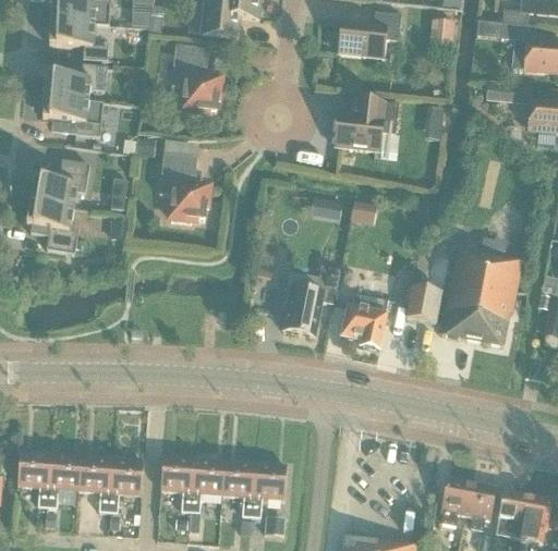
[(51,0),(50,21),(94,23),(109,24),(110,0),(85,0),(51,0)]
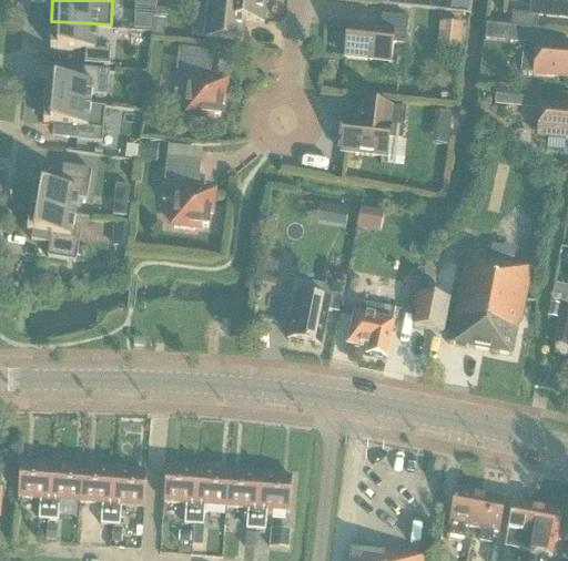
[(221,0),(221,1),(208,0),(205,24),(204,32),(243,37),(245,16),(263,18),(264,0),(221,0)]
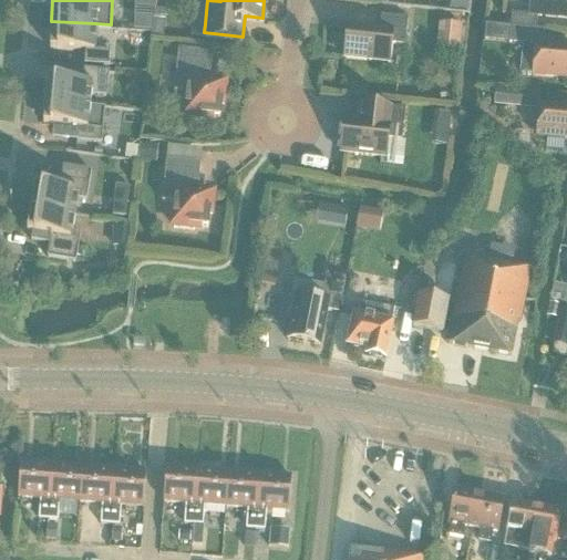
[(511,8),(509,21),(536,23),(537,10),(566,12),(566,0),(529,0),(528,9),(511,8)]
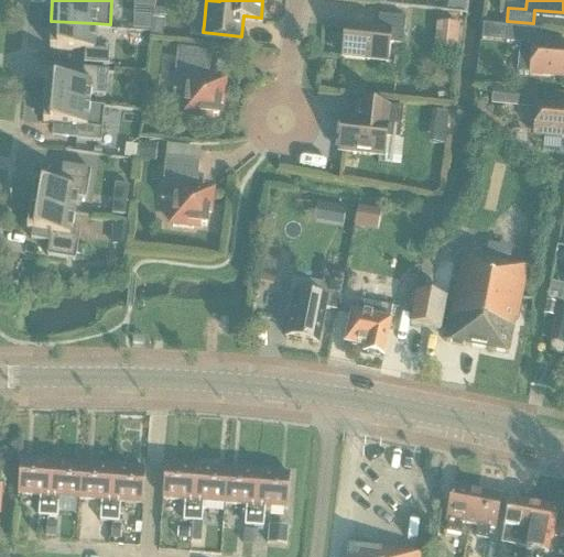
[(377,23),(345,20),(342,52),(387,56),(389,39),(402,40),(405,13),(378,10),(377,23)]
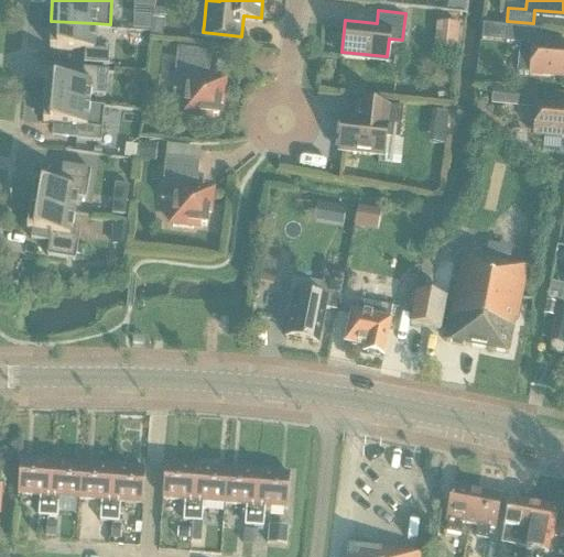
[(152,17),(151,30),(162,31),(163,18),(152,17)]
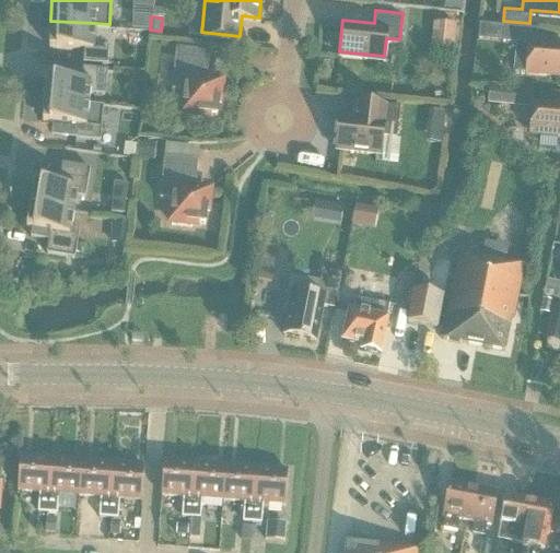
[(434,16),(432,44),(455,46),(457,20),(457,19),(434,16)]
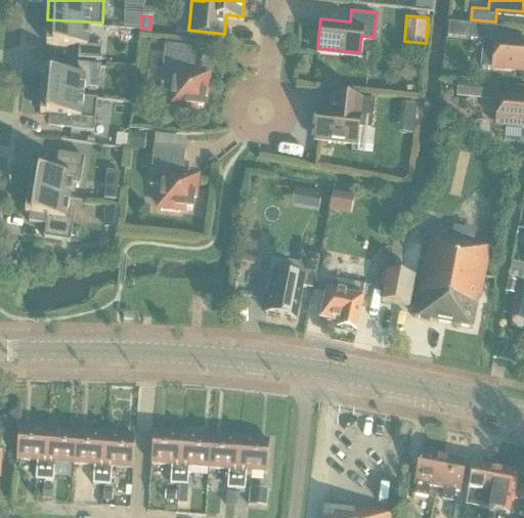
[(88,22),(47,19),(46,40),(78,42),(77,54),(100,55),(101,43),(87,42),(88,22)]
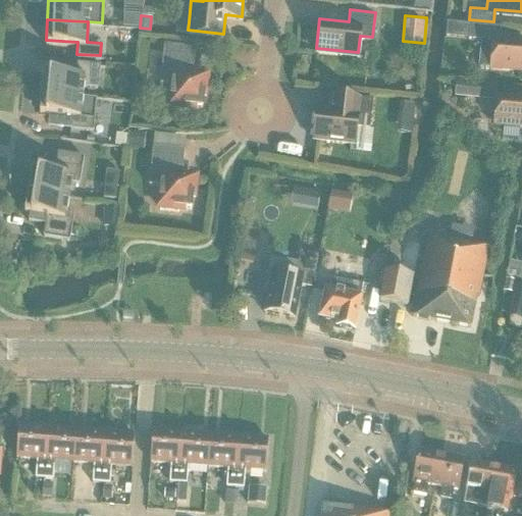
[(469,19),(468,35),(480,36),(477,63),(490,64),(521,66),(521,38),(501,37),(502,22),(493,21),(469,19)]
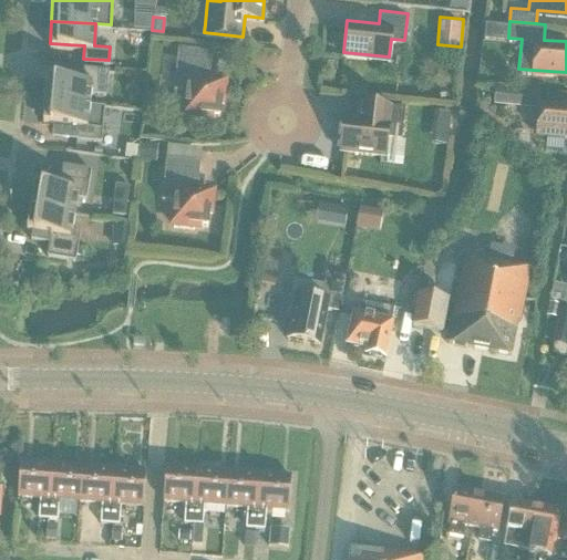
[(208,76),(212,48),(177,43),(173,85),(187,86),(185,112),(205,114),(206,110),(219,112),(223,78),(208,76)]
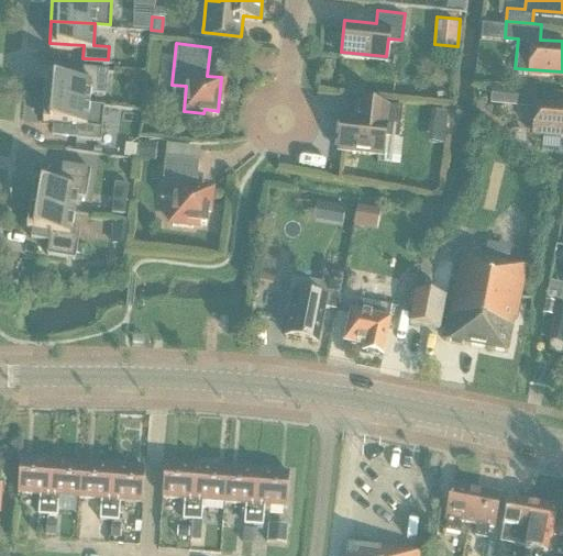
[(46,74),(44,96),(89,100),(90,88),(105,89),(107,66),(83,64),(81,77),(46,74)]
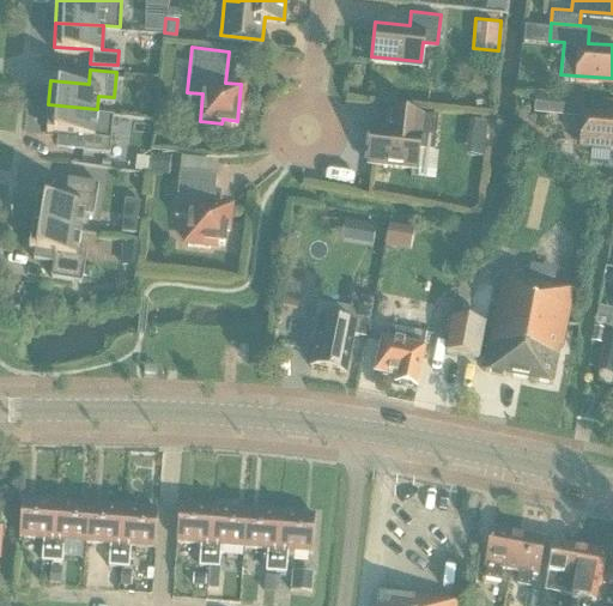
[(583,92),(536,89),(535,108),(581,111),(583,92)]
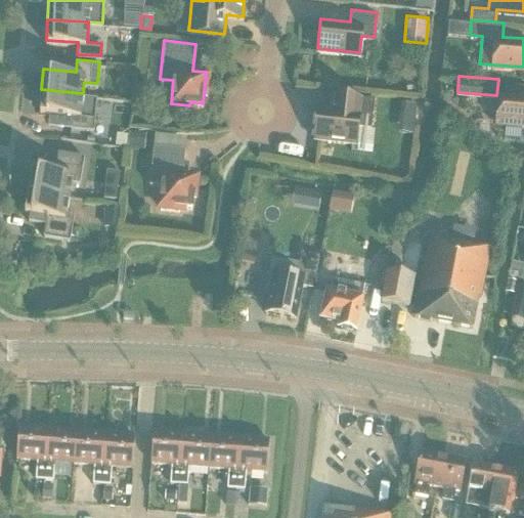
[(83,93),(41,89),(39,110),(72,113),(71,125),(93,128),(96,94),(83,93)]
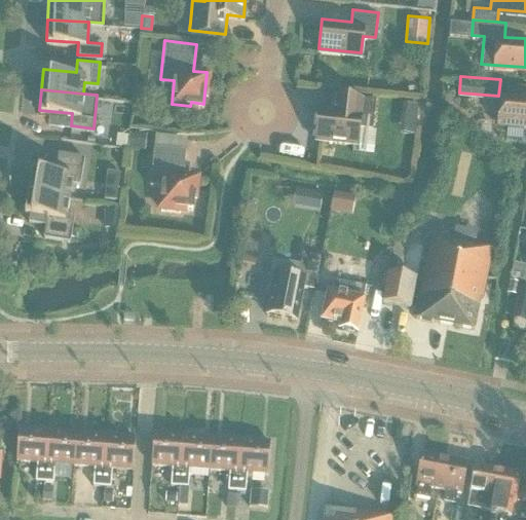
[(525,122),(525,94),(500,93),(497,121),(508,121),(506,134),(523,135),(523,123),(525,122)]
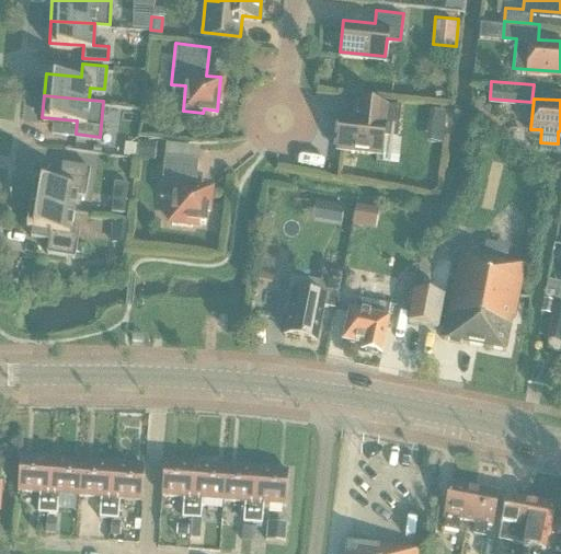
[(446,106),(430,103),(427,115),(445,117),(446,106)]
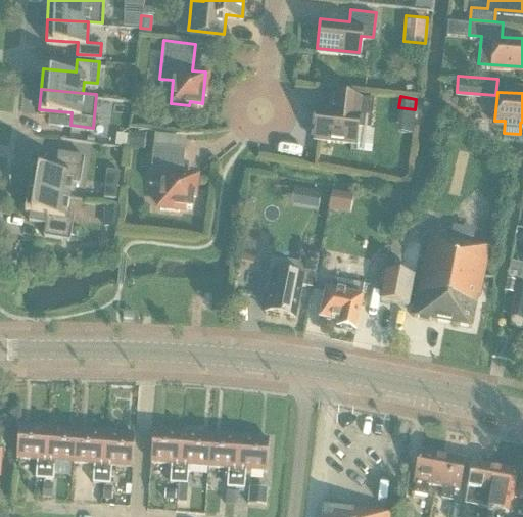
[(346,109),(317,106),(314,136),(355,140),(358,123),(370,125),(373,99),(347,97),(346,109)]
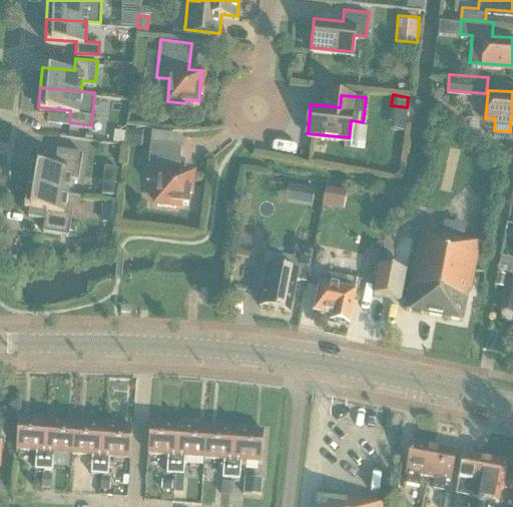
[(144,125),(127,124),(126,140),(142,141),(144,125)]
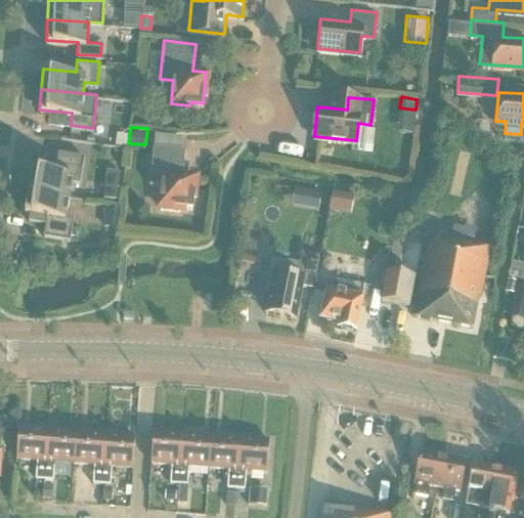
[(155,130),(154,142),(148,180),(163,182),(160,205),(178,207),(179,204),(191,205),(194,174),(182,172),(184,145),(179,144),(180,133),(155,130)]
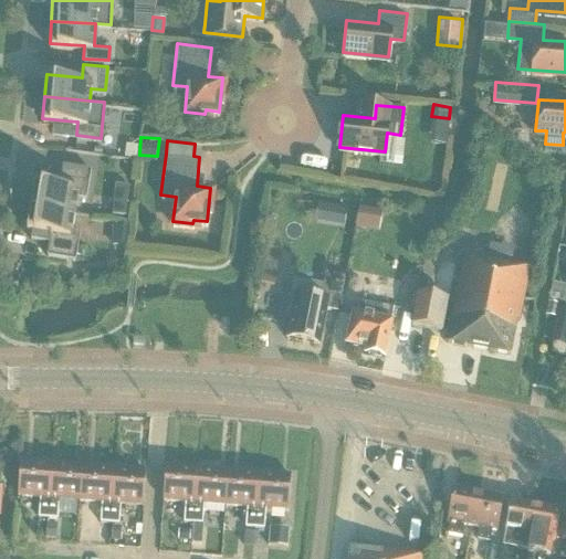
[(34,179),(30,202),(74,209),(76,193),(85,194),(91,166),(62,160),(60,175),(41,171),(41,172),(43,172),(42,180),(34,179)]
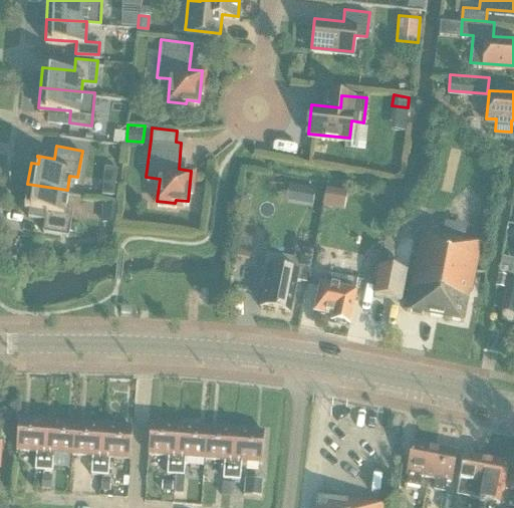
[(343,186),(327,183),(324,199),(339,203),(343,186)]
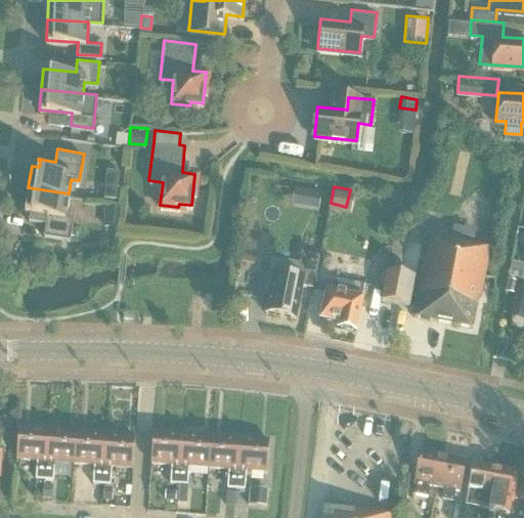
[(69,193),(28,187),(25,209),(32,210),(31,216),(29,216),(29,217),(46,220),(43,233),(70,238),(74,210),(66,209),(69,193)]
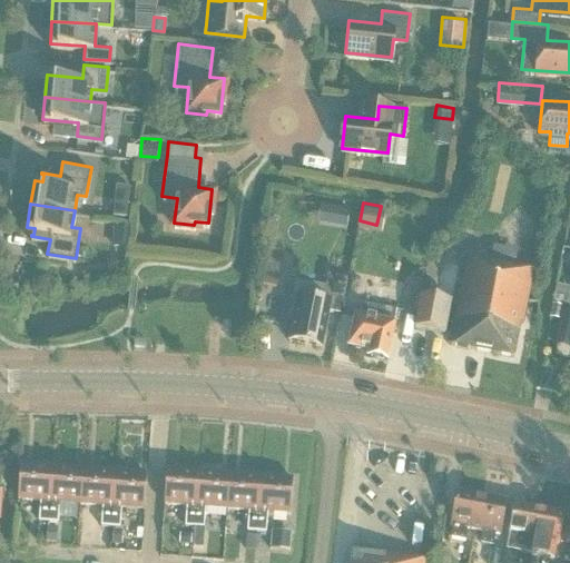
[(131,220),(114,217),(110,243),(128,245),(131,220)]
